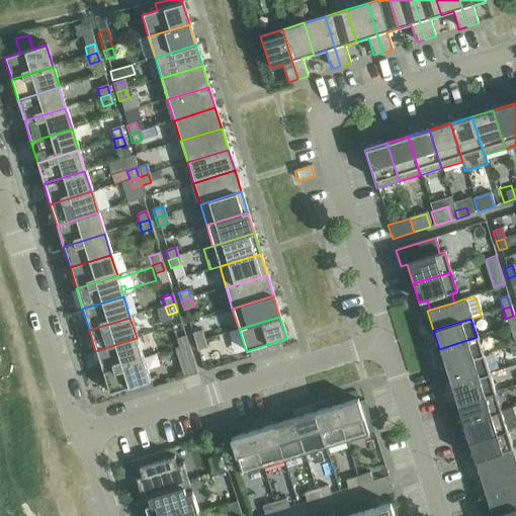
[(191,334),(194,343),(203,340),(200,331),(191,334)]
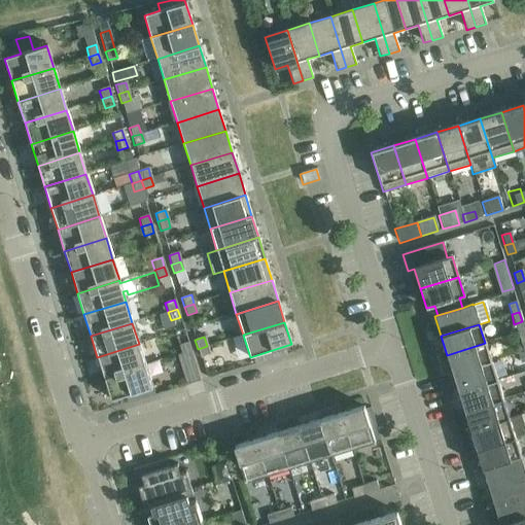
[(178,345),(181,354),(190,351),(187,342),(178,345)]
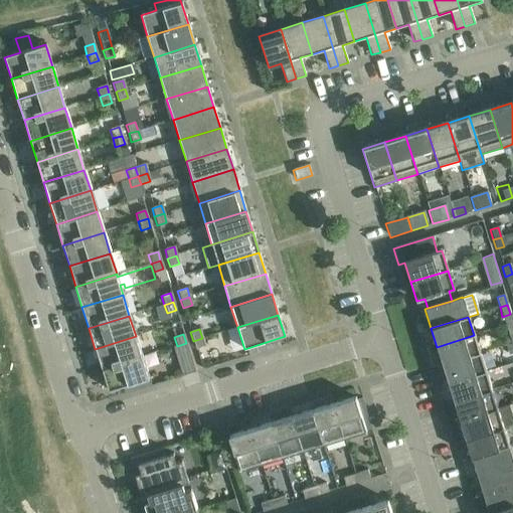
[(437,347),(443,365),(480,354),(474,335),(437,347)]
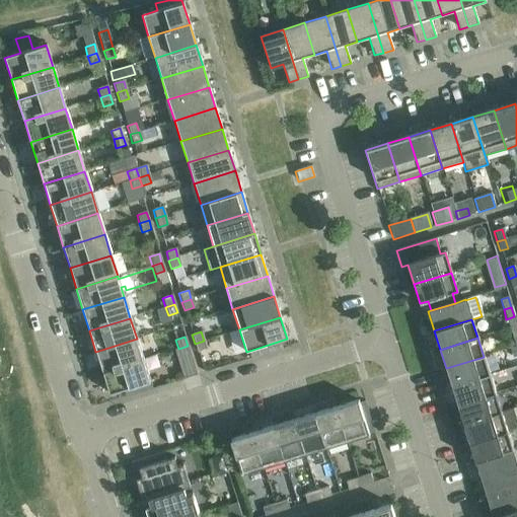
[(95,352),(102,372),(143,360),(137,339),(95,352)]
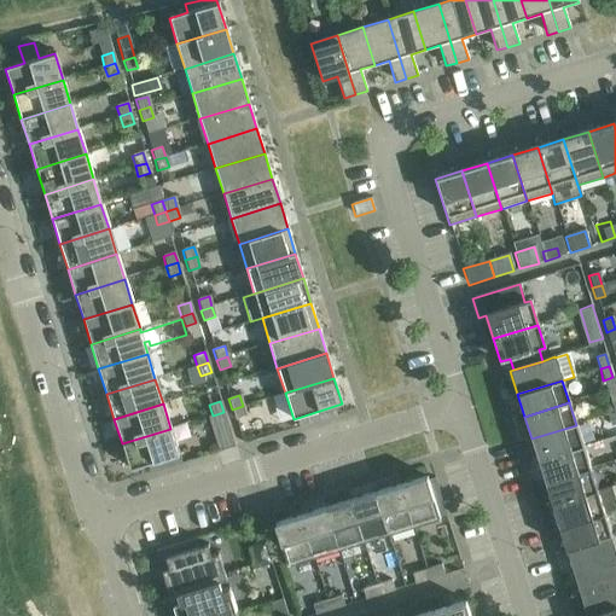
[(243,406),(232,410),(236,419),(247,417),(243,406)]
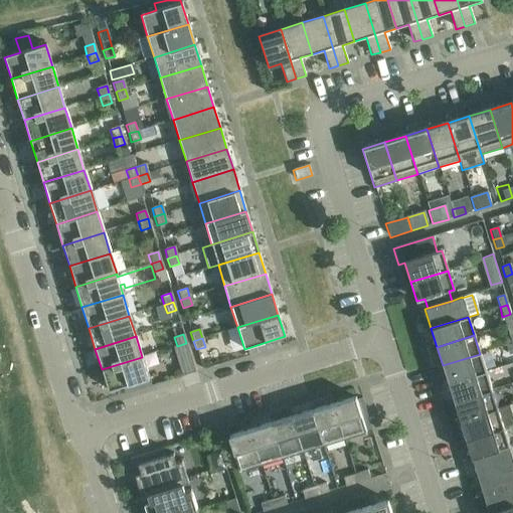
[(186,343),(177,346),(173,347),(181,376),(195,372),(186,343)]
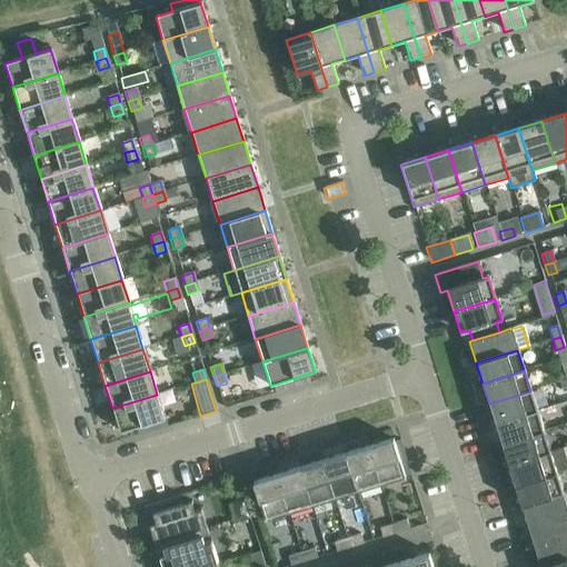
[(489,404),(495,424),(536,411),(530,391),(489,404)]
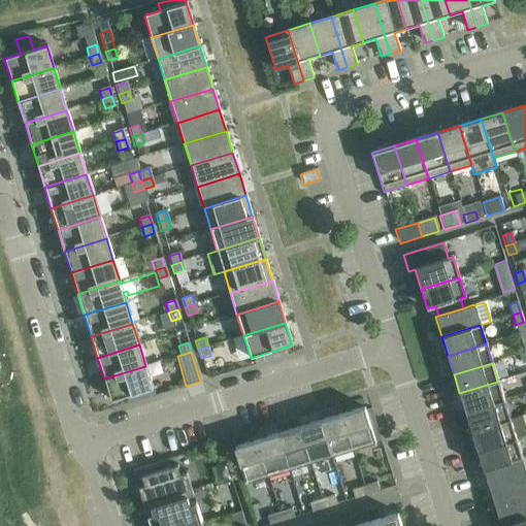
[(145,366),(104,379),(110,401),(153,388),(145,366)]
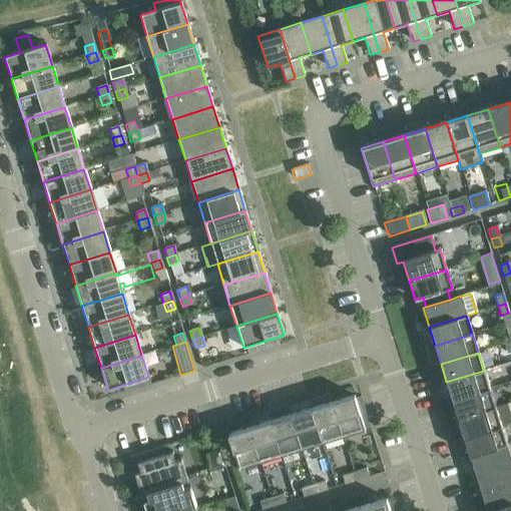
[(446,382),(452,401),(489,389),(483,371),(446,382)]
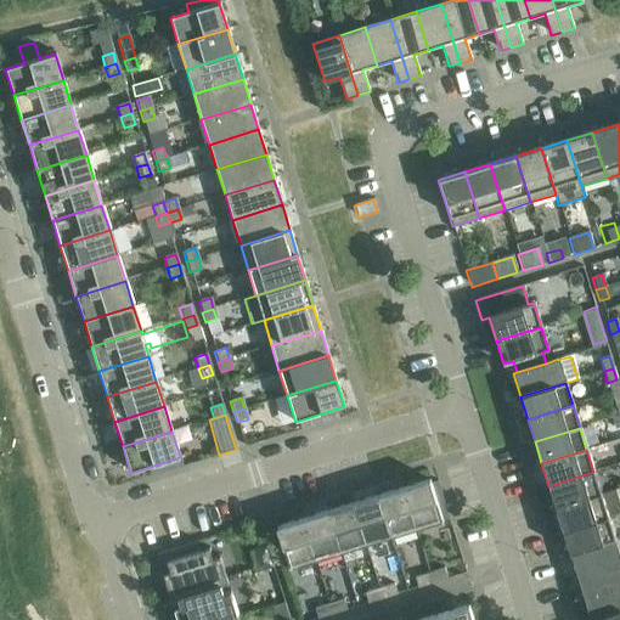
[(548,486),(556,508),(601,495),(593,472),(548,486)]
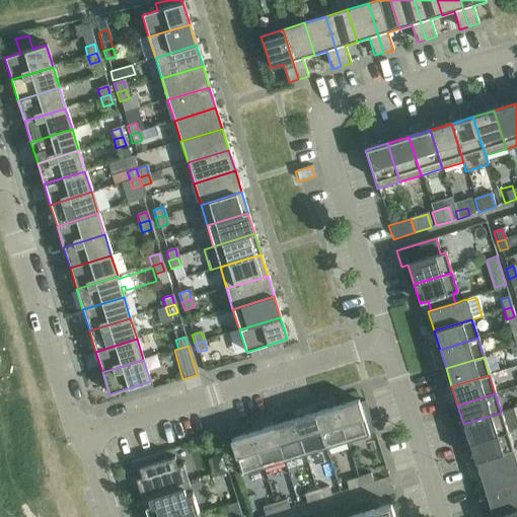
[(357,400),(336,408),(346,442),(368,436),(357,400)]
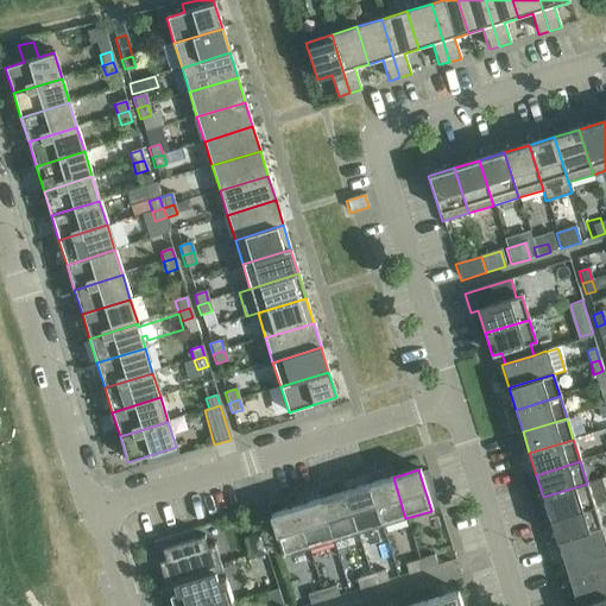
[(393,478),(368,485),(382,526),(405,518),(393,478)]
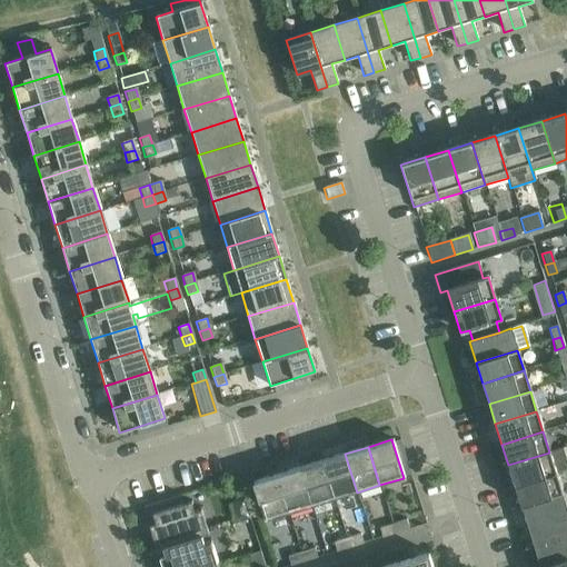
[(508,465),(515,486),(556,474),(549,453),(508,465)]
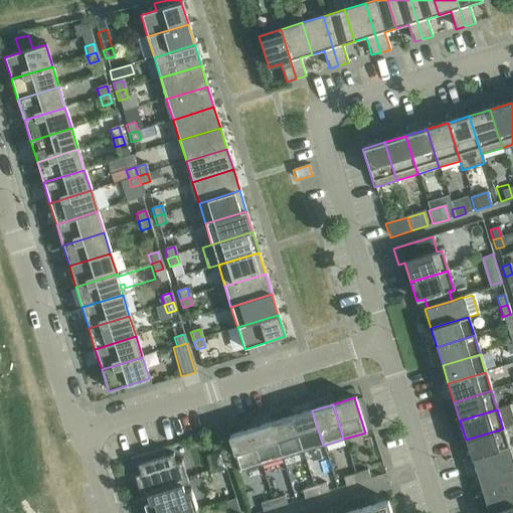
[(312,410),(292,417),(302,452),(323,446),(312,410)]
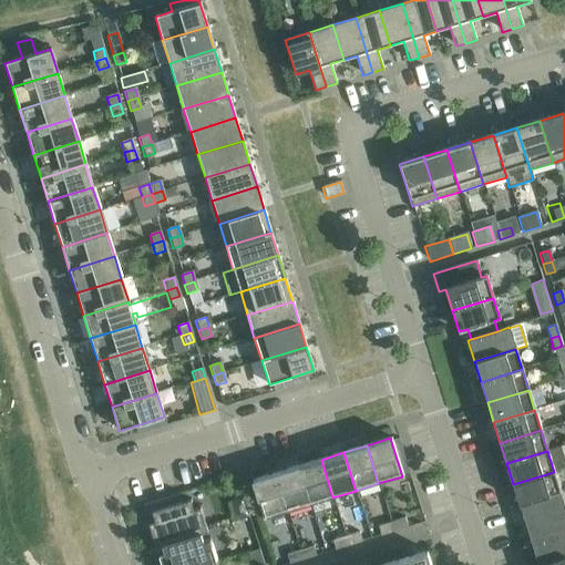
[(321,460),(298,466),(310,505),(332,497),(321,460)]
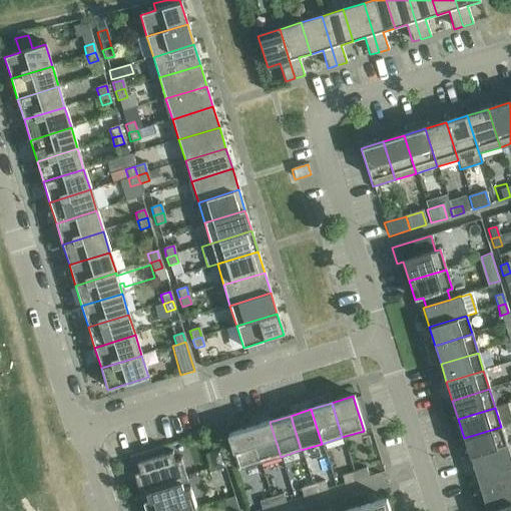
[(270,422),(248,429),(260,463),(281,457),(270,422)]
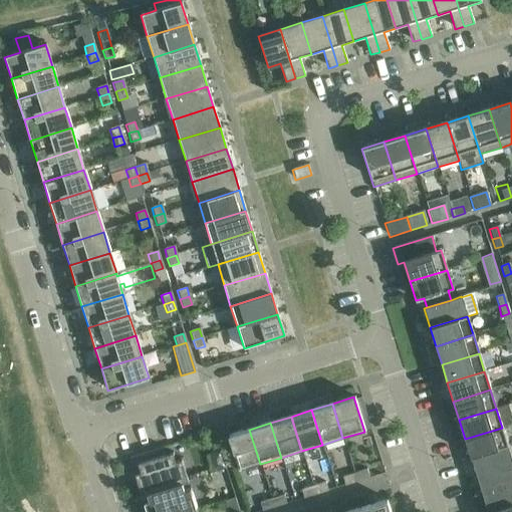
[(465,439),(470,457),(507,446),(502,428),(465,439)]
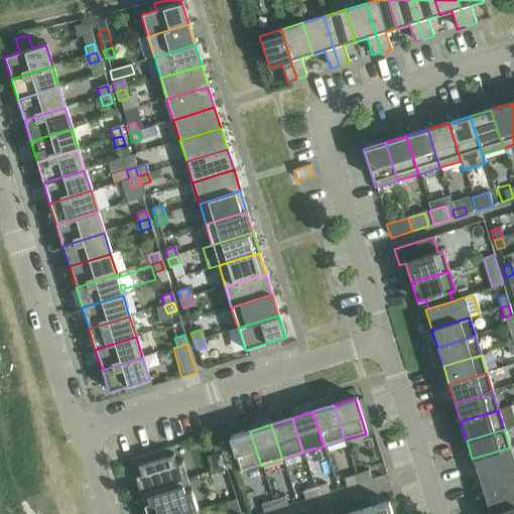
[(261,466),(250,431),(228,437),(239,473),(261,466)]
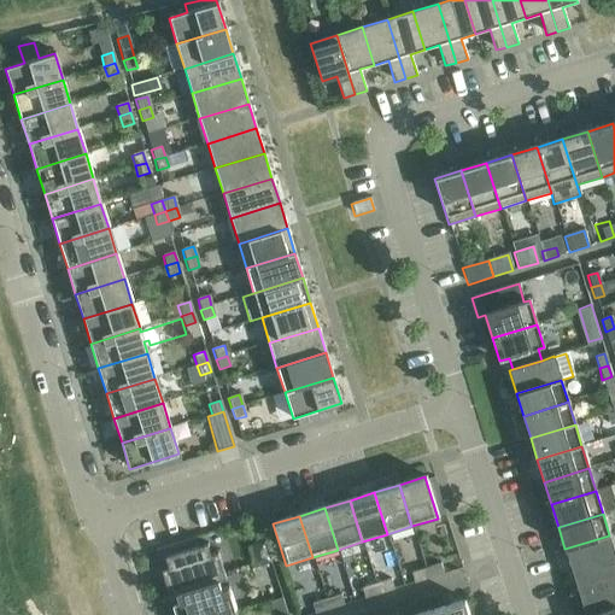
[(564,549),(572,572),(614,557),(614,554),(609,536),(564,549)]
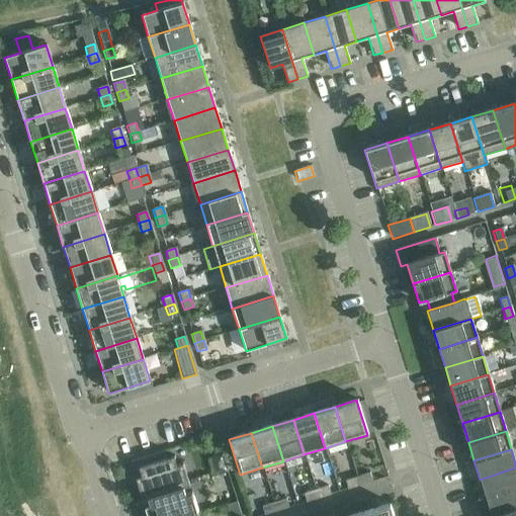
[(148,499),(183,488),(189,486),(182,464),(176,466),(173,456),(165,459),(163,452),(130,462),(133,470),(139,468),(143,483),(137,485),(142,501),(148,499)]
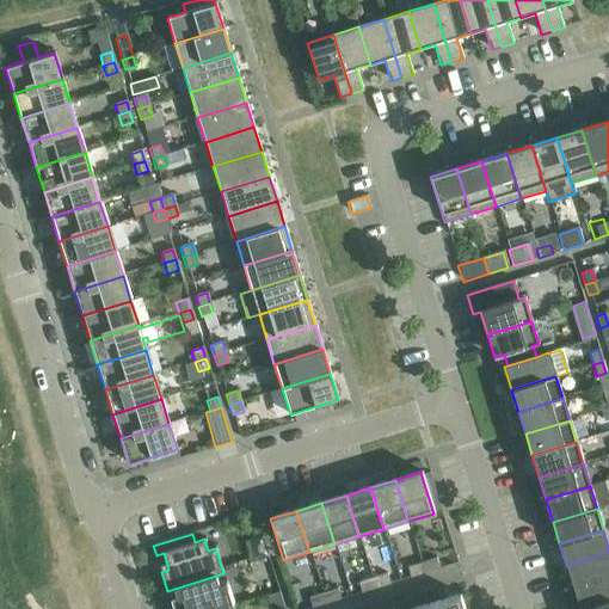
[(608,552),(566,566),(573,588),(608,576),(608,552)]
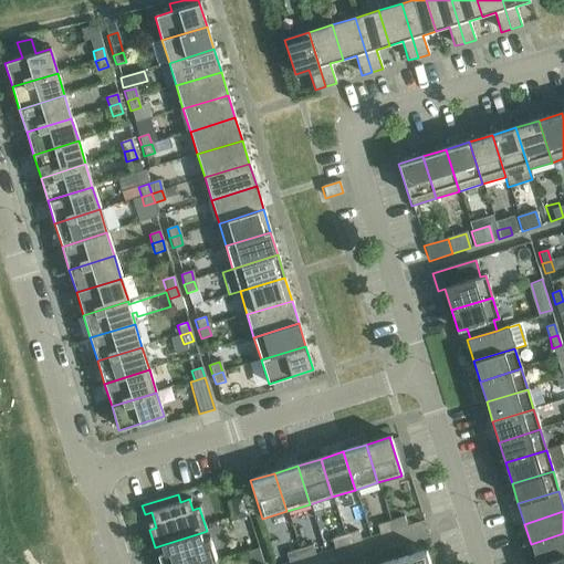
[(404,518),(389,522),(393,531),(406,526),(404,518)]
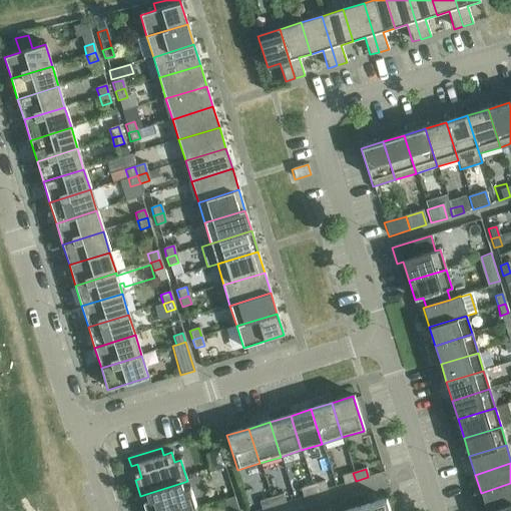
[(356,481),(353,473),(342,476),(344,485),(356,481)]
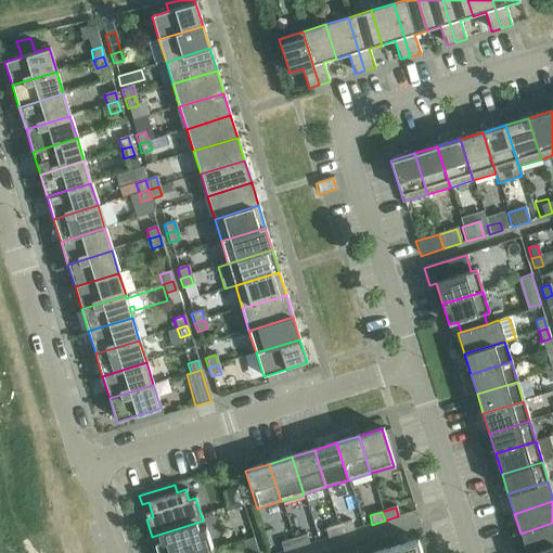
[(350,522),(337,526),(341,535),(354,530),(350,522)]
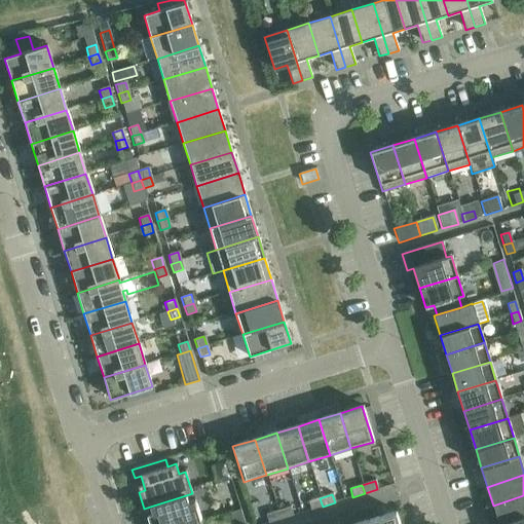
[(200,523),(194,500),(188,502),(186,495),(150,507),(154,520),(148,522),(148,523),(200,523)]
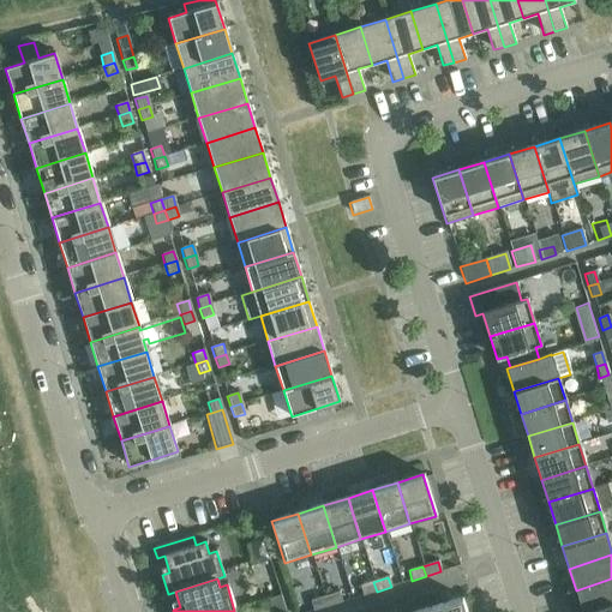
[(611,579),(576,591),(582,611),(586,611),(611,603),(611,579)]
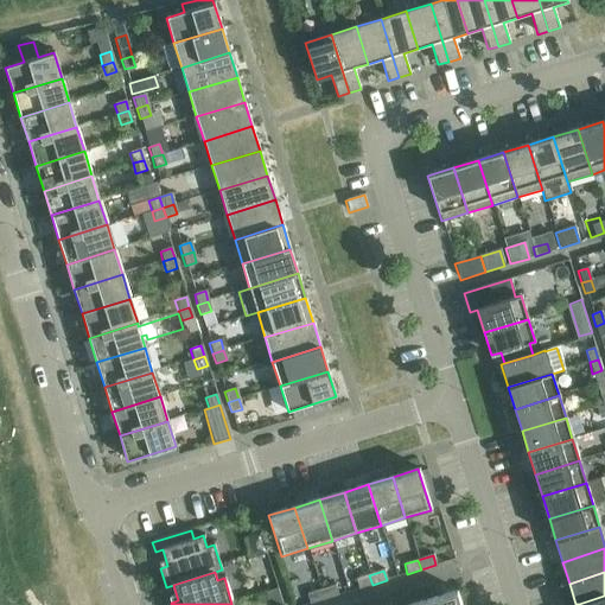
[(373,585),(369,575),(355,579),(358,590),(373,585)]
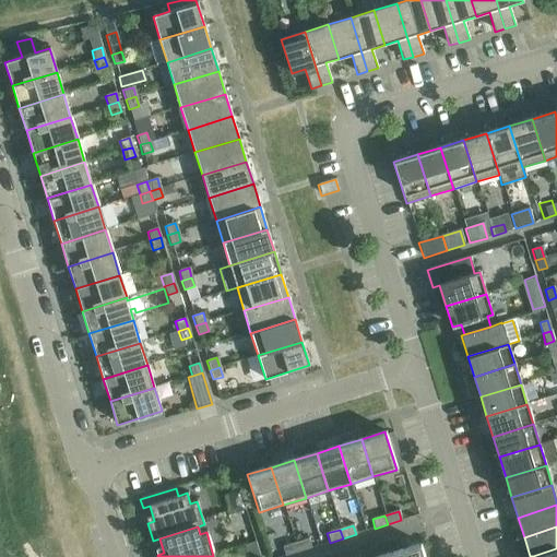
[(308,538),(295,543),(297,553),(311,548),(308,538)]
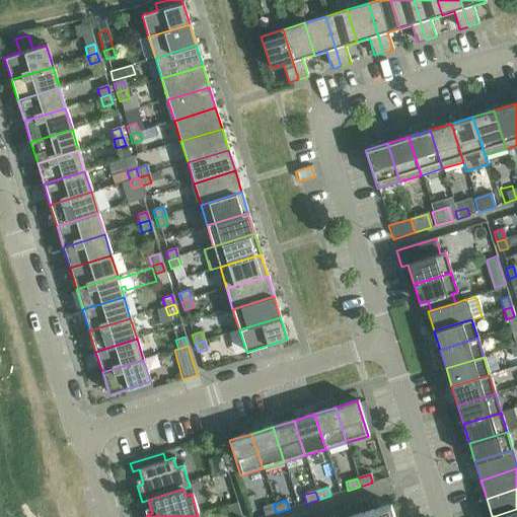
[(240,516),(236,504),(227,506),(229,516),(240,516)]
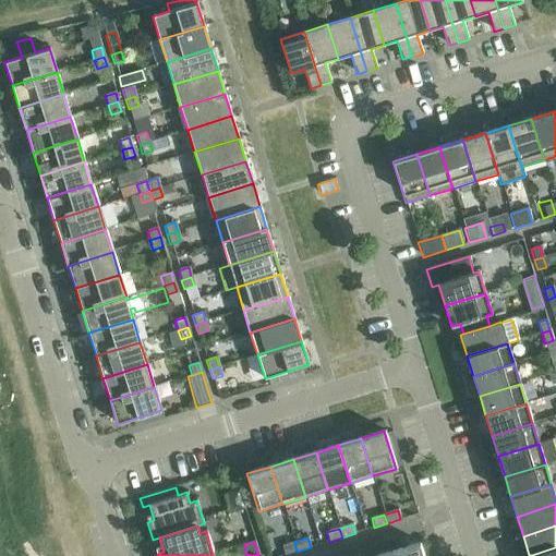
[(297,552),(294,542),(281,546),(285,555),(297,552)]
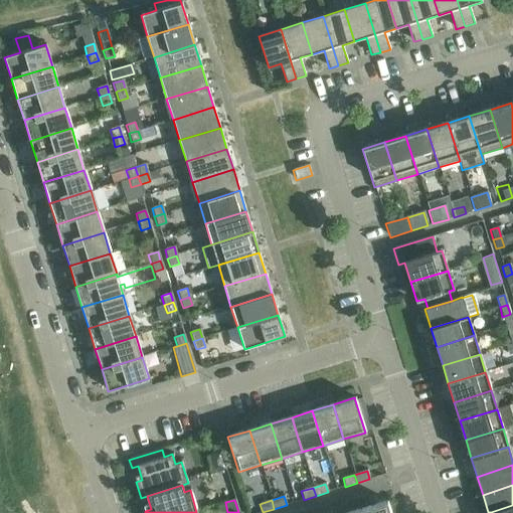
[(390,512),(387,502),(365,508),(366,512),(390,512)]
